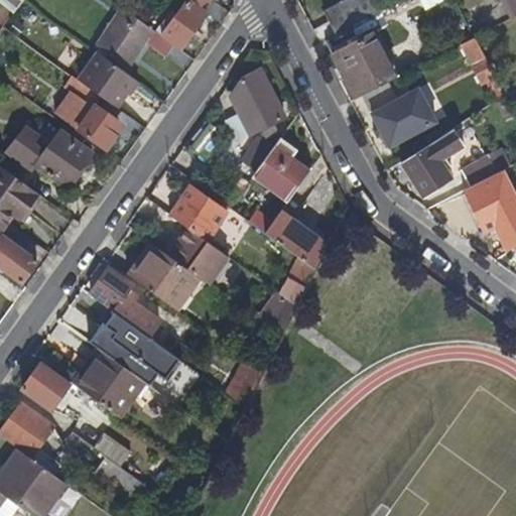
[(0,0),(14,12),(23,0),(0,0)]
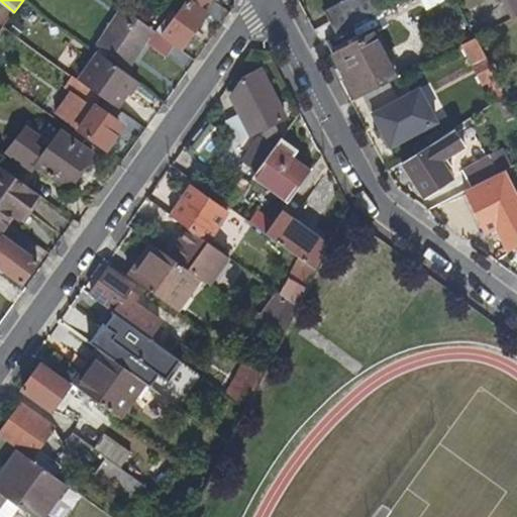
[(208,12),(201,7),(191,0),(190,0),(172,25),(156,13),(144,21),(175,44),(182,49),(208,12)]
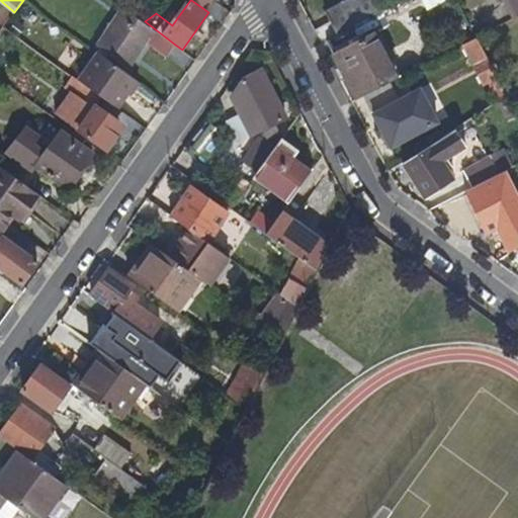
[(208,12),(224,23),(232,12),(214,0),(206,0),(204,2),(201,7),(208,12)]
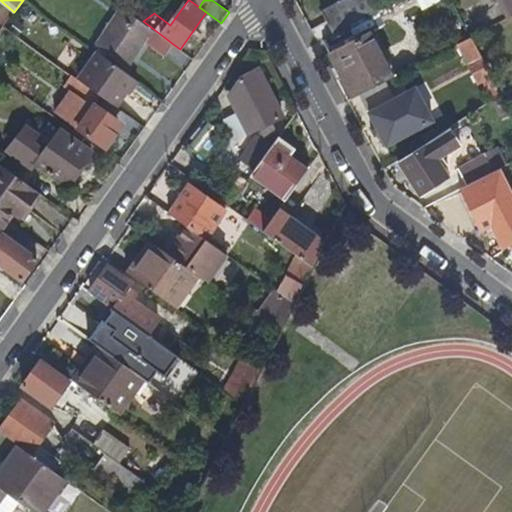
[(342,0),(321,11),(334,35),(349,27),(385,8),(380,0),(342,0)]
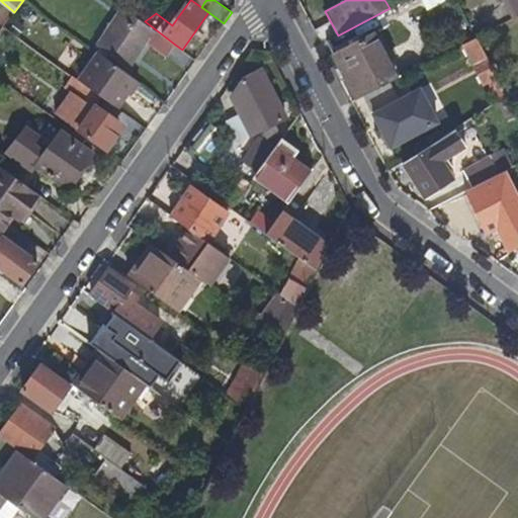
[(517,0),(505,0),(515,18),(517,16),(517,0)]
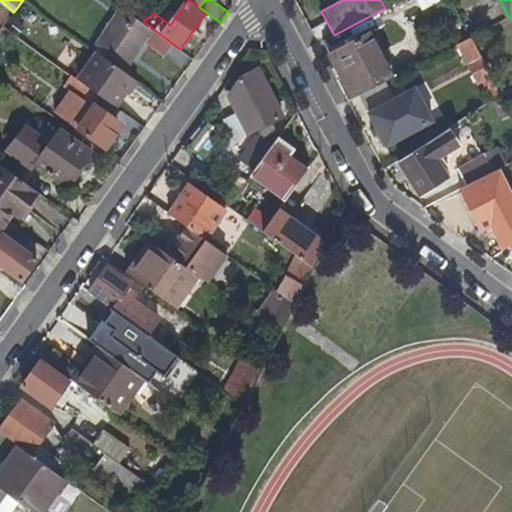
[(165,55),(173,44),(143,21),(125,8),(101,40),(112,47),(110,51),(128,64),(145,40),(165,55)]
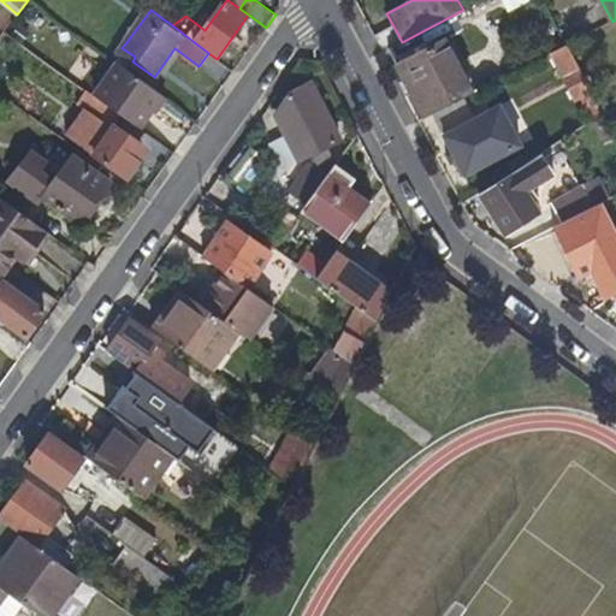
[(428,48),(420,33),(402,42),(390,48),(425,117),(432,113),(465,98),(477,90),(467,71),(462,73),(444,41),(428,48)]
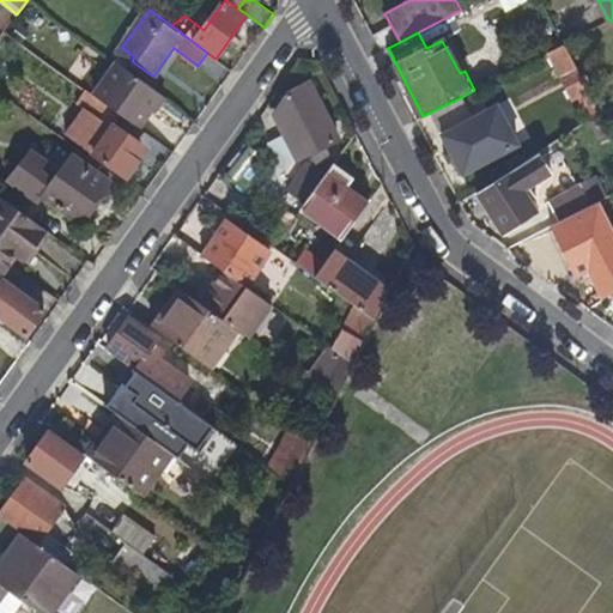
[(574,101),(589,92),(565,44),(548,53),(574,101)]
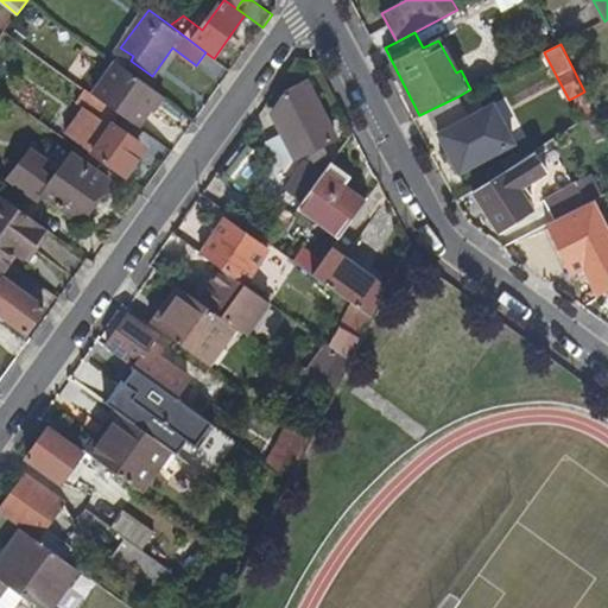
[(119,62),(95,94),(122,113),(140,127),(164,95),(119,62)]
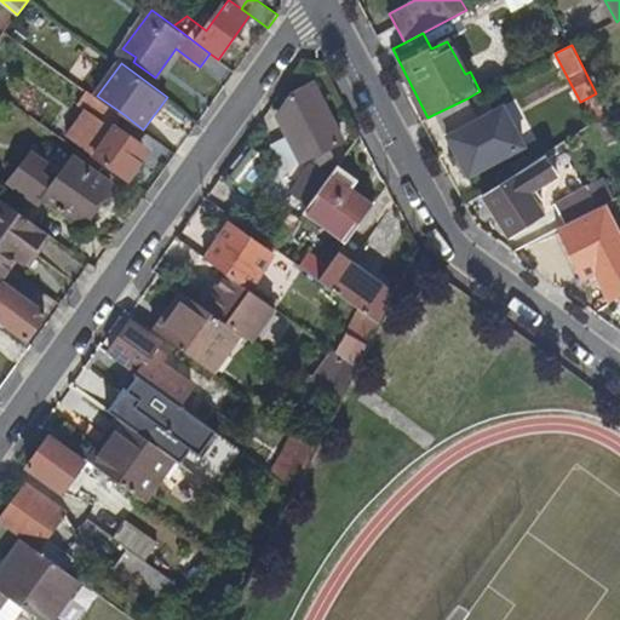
[(316,139),(322,151),(326,158),(333,153),(331,147),(343,141),(313,84),(297,92),(279,116),(290,138),(274,147),(287,171),(304,161),(298,150),(316,139)]
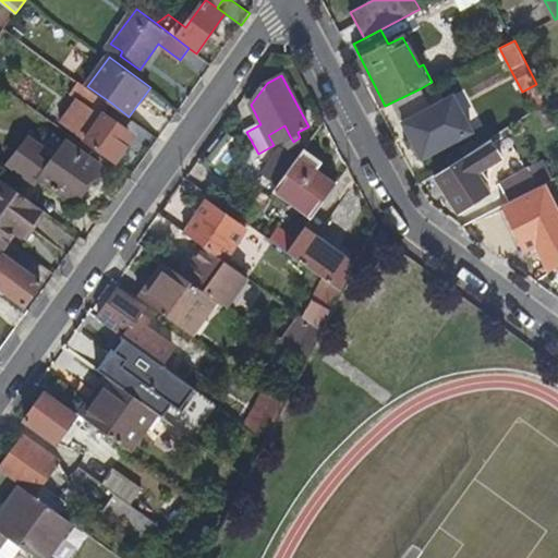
[(72,94),(77,98),(84,102),(67,125),(116,161),(128,144),(123,142),(130,132),(106,113),(112,104),(87,86),(82,81),(72,94)]
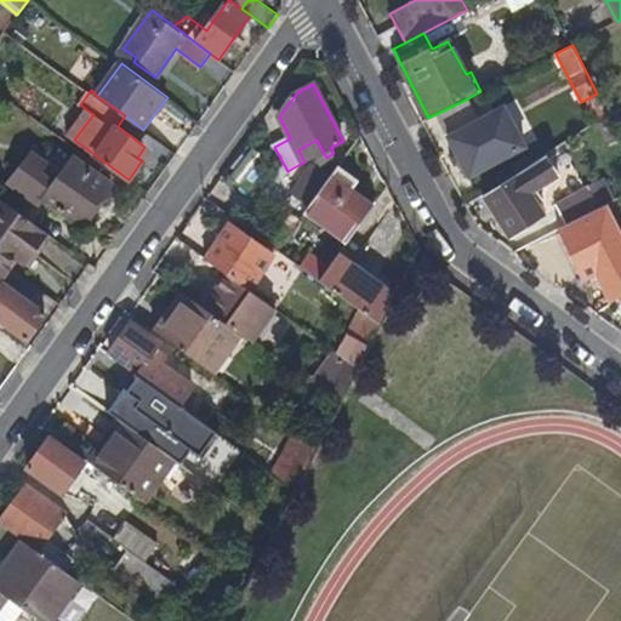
[(477,117),(468,98),(436,114),(445,132),(477,117)]
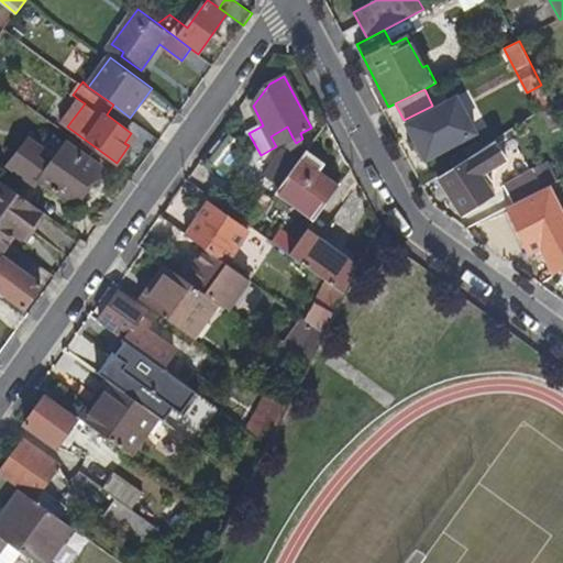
[(85,103),(78,99),(61,122),(67,127),(85,103)]
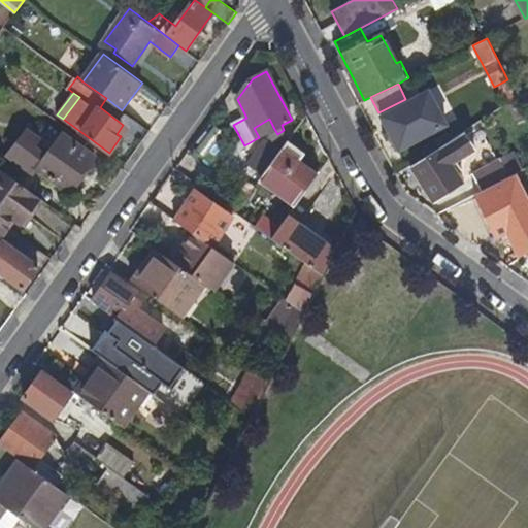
[(399,151),(446,127),(426,93),(381,117),(386,126),(390,134),(399,151)]
